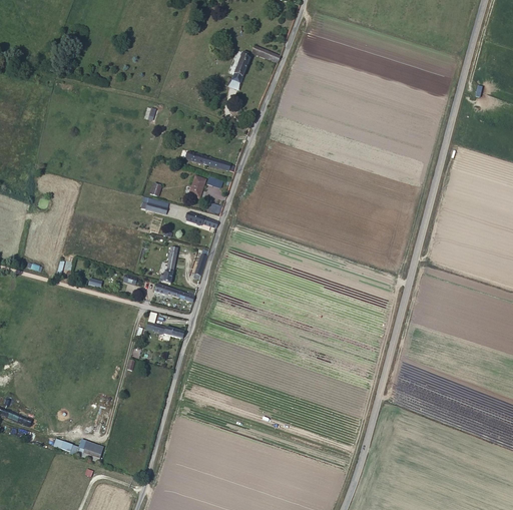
[(276,65),(280,54),(253,46),(250,53),(273,60),(271,63),(276,65)]
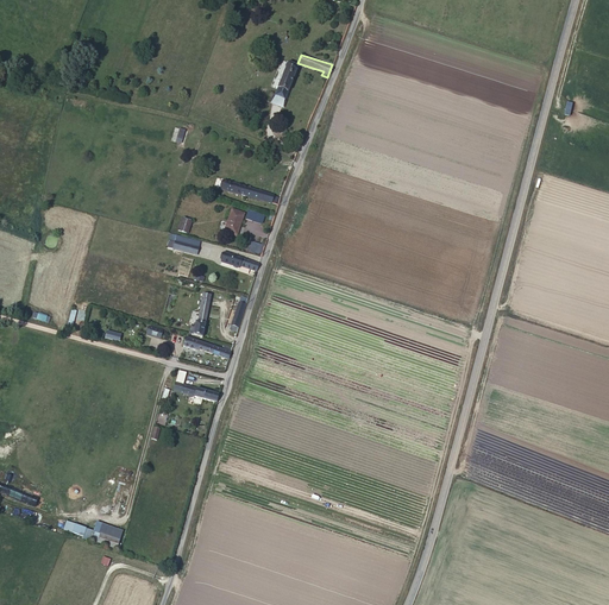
[(288,92),(297,65),(287,62),(278,88),(288,92)]
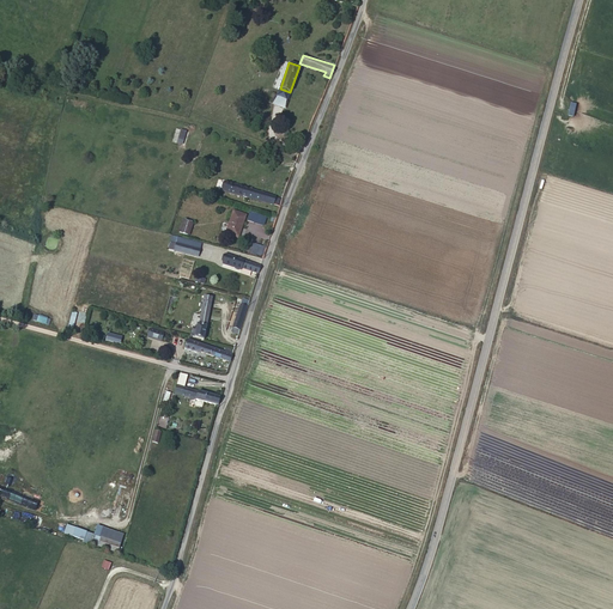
[(280,89),(278,95),(289,98),(290,92),(280,89)]
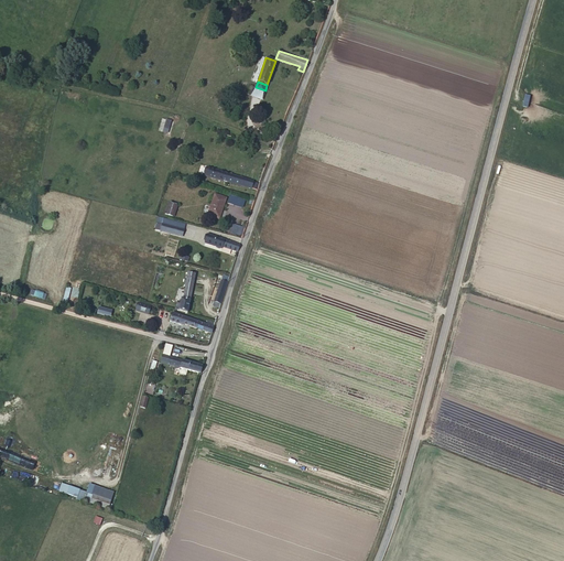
[(167,130),(172,118),(163,115),(158,127),(167,130)]
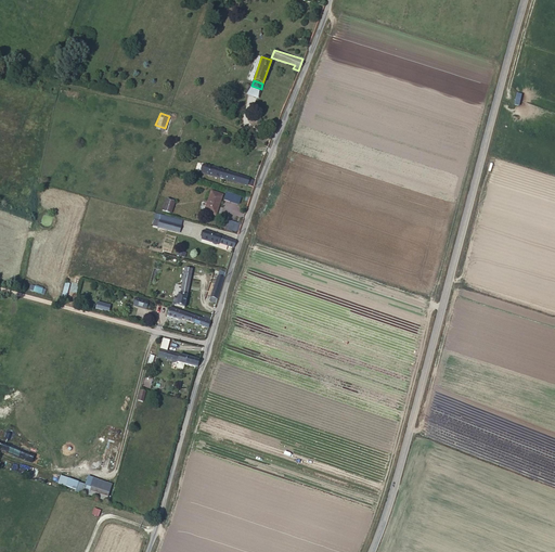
[(268,123),(278,126),(279,120),(270,116),(268,123)]
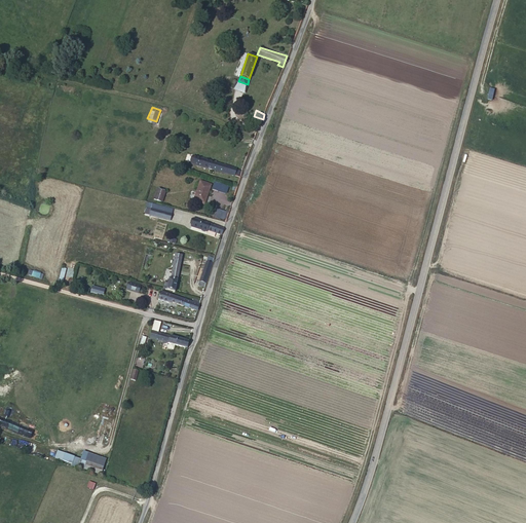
[(236,166),(193,154),(190,163),(208,167),(208,166),(234,174),(236,166)]
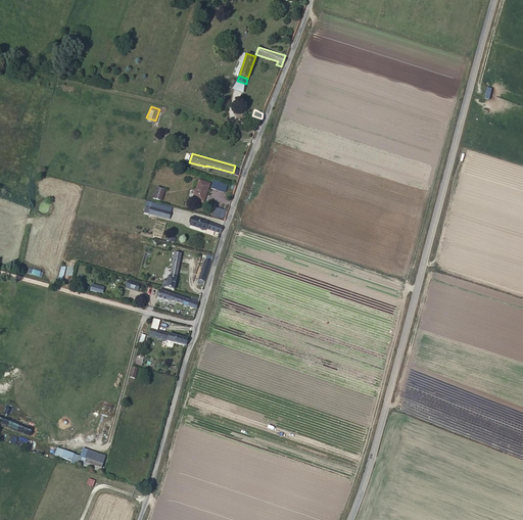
[(224,189),(226,182),(214,178),(210,186),(224,189)]
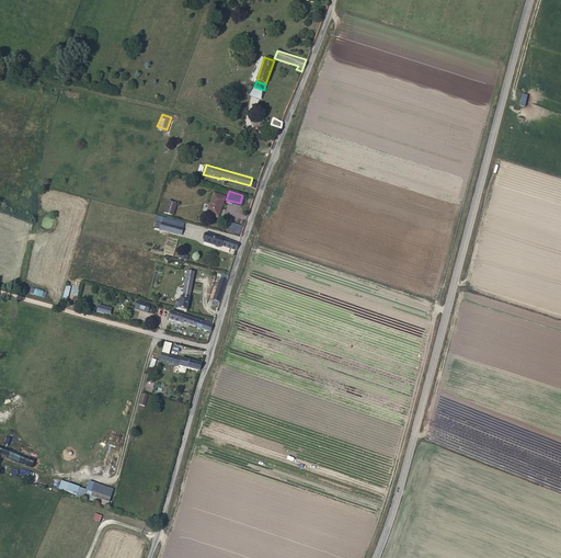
[(225,195),(215,192),(207,213),(217,216),(225,195)]
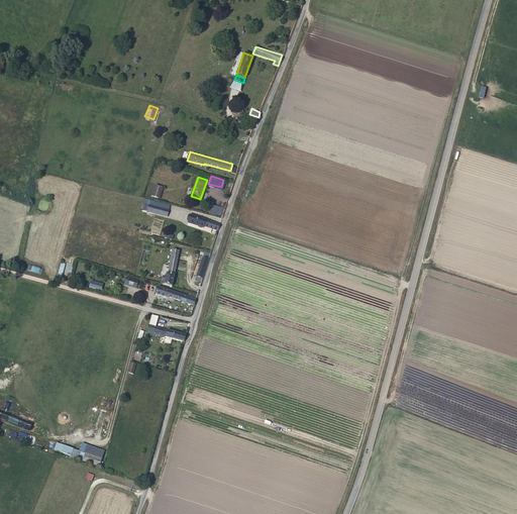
[(157,190),(158,186),(153,184),(149,194),(159,197),(161,191),(157,190)]
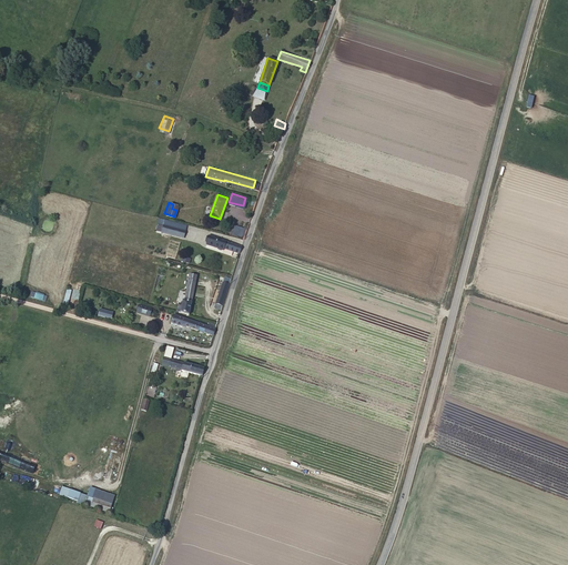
[(185,230),(163,224),(162,231),(183,236),(185,230)]
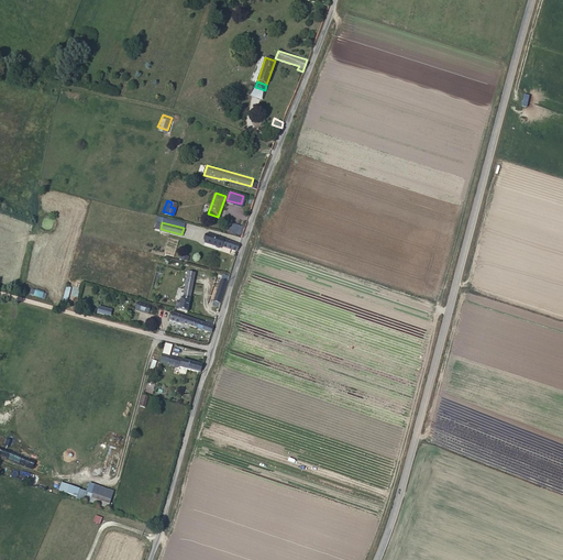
[(238,250),(240,243),(208,233),(206,241),(222,248),(223,245),(238,250)]
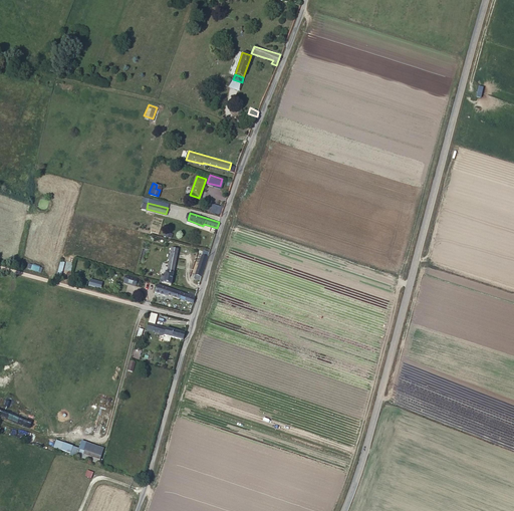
[(164,268),(162,277),(171,280),(182,246),(175,244),(167,269),(164,268)]
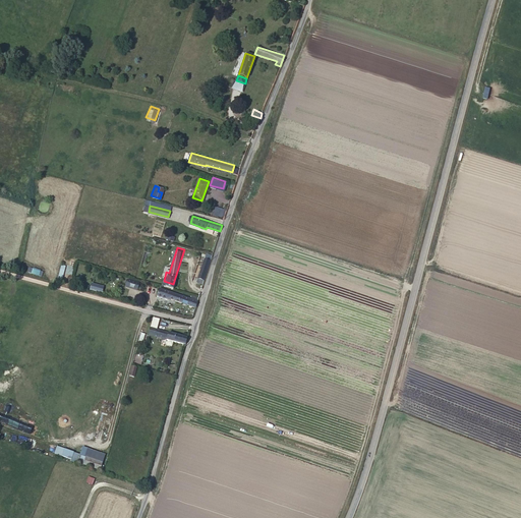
[(205,279),(212,259),(206,255),(199,276),(205,279)]
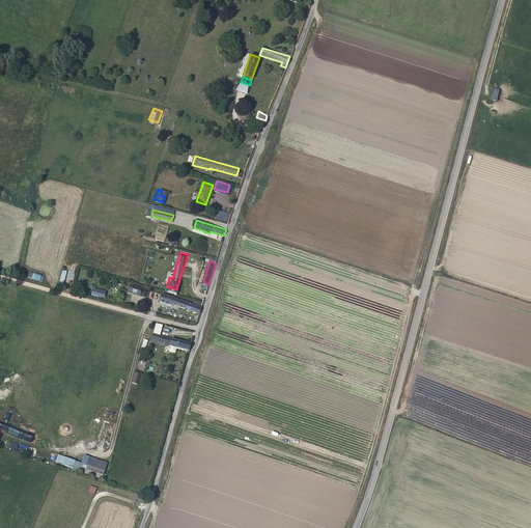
[(39,279),(42,273),(30,269),(28,275),(39,279)]
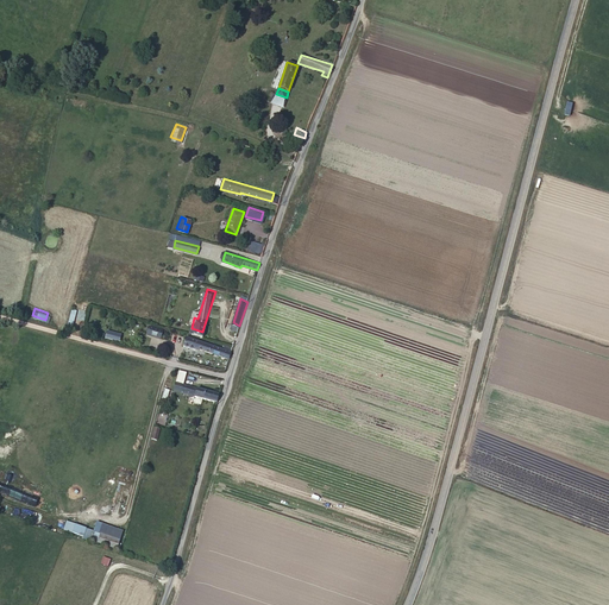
[(150,323),(149,332),(161,335),(163,328),(150,323)]
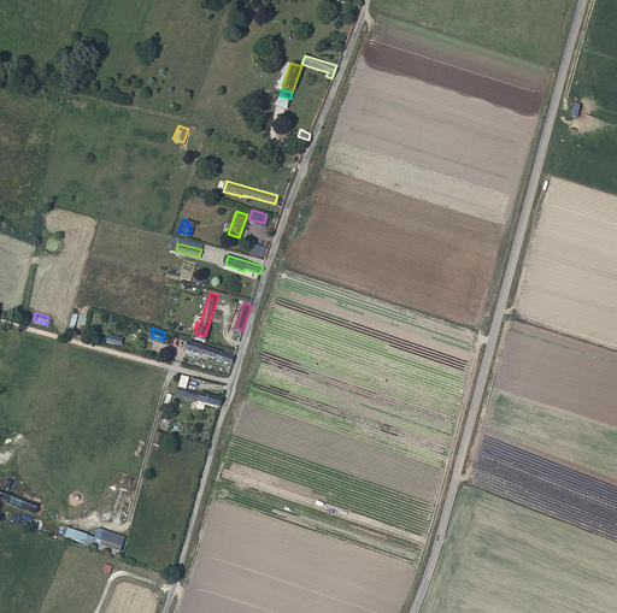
[(110,332),(106,341),(122,345),(121,337),(110,332)]
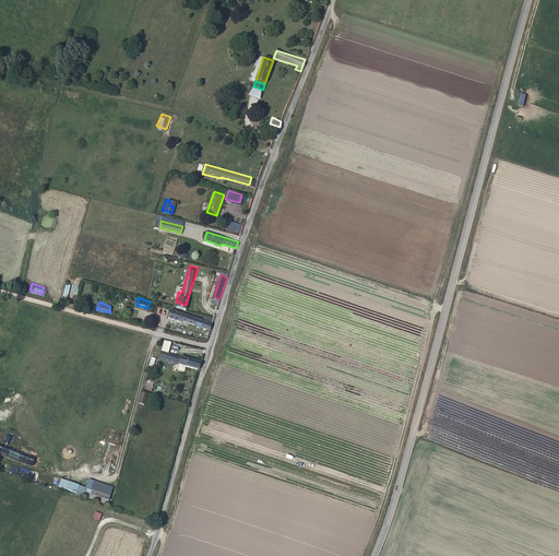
[(185,319),(212,327),(214,319),(173,307),(170,315),(185,319)]
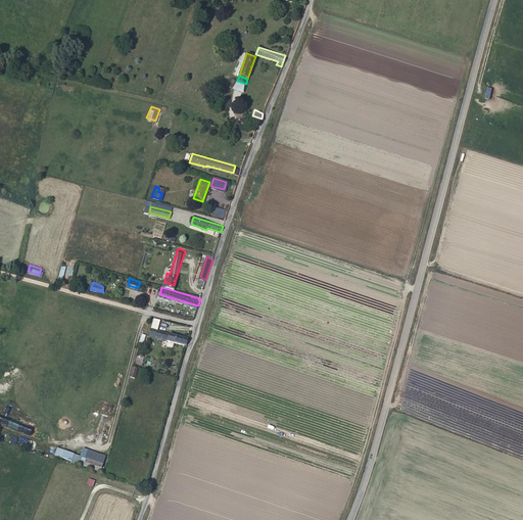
[(155,330),(157,330),(159,319),(152,318),(149,336),(153,337),(155,330)]
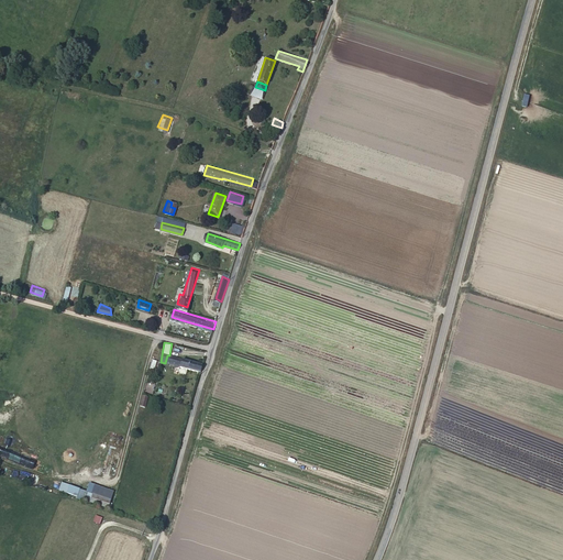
[(201,370),(203,362),(169,355),(167,355),(165,363),(201,370)]
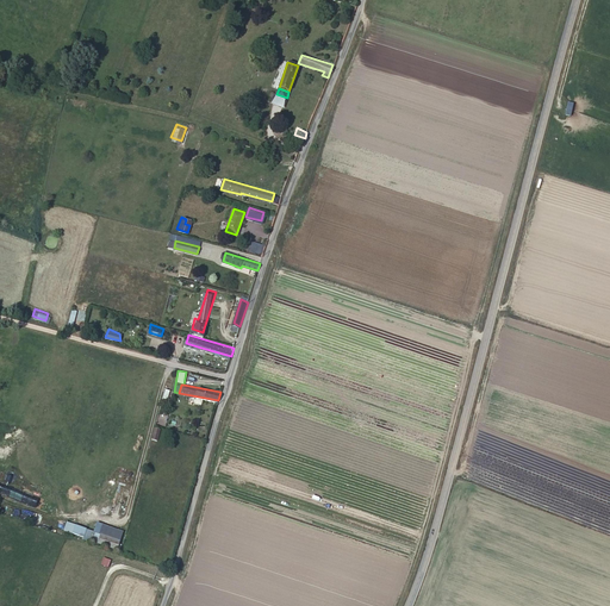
[(155,429),(151,439),(159,442),(161,430),(155,429)]
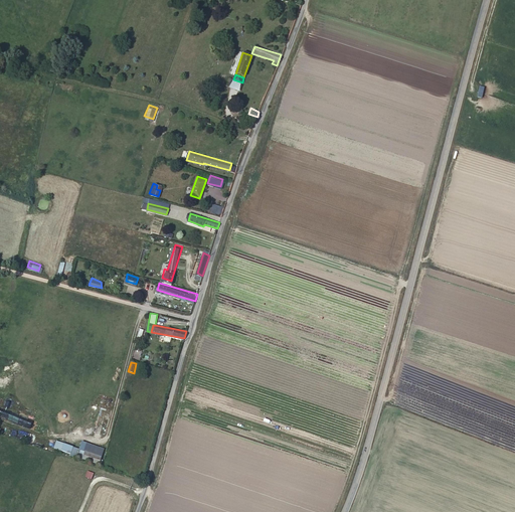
[(41,430),(45,421),(6,406),(3,414),(41,430)]
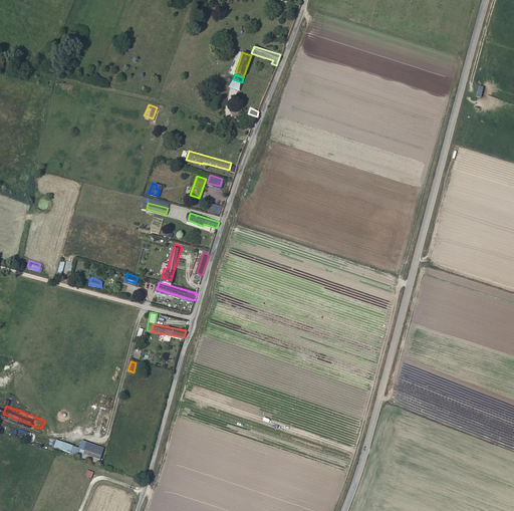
[(68,446),(71,439),(58,434),(55,442),(68,446)]
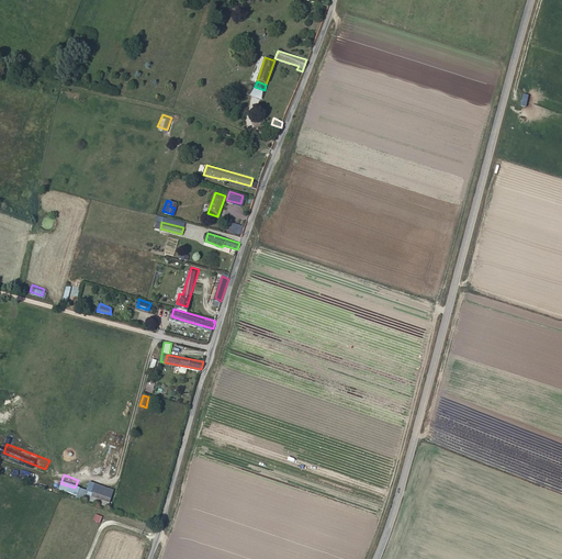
[(110,493),(86,484),(82,493),(107,501),(110,493)]
